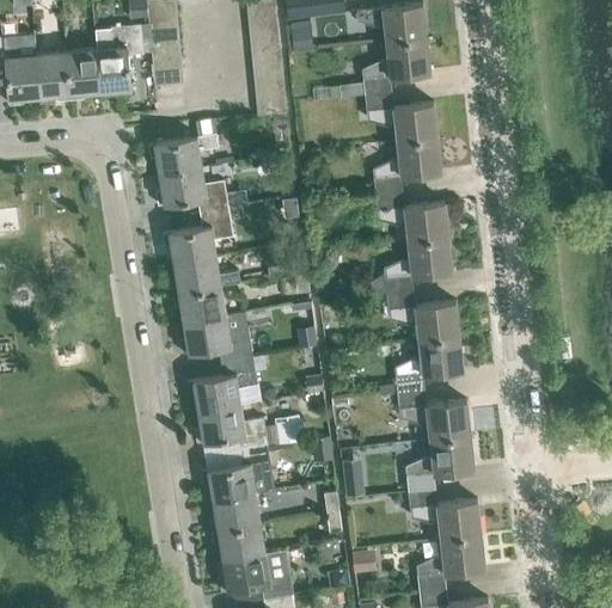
[(14,0),(16,16),(34,13),(32,0),(14,0)]
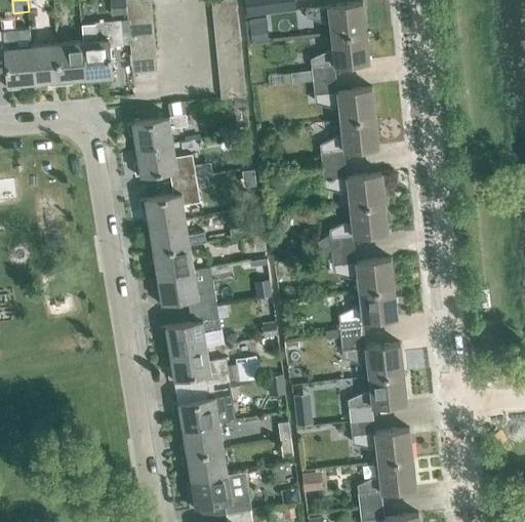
[(111,0),(113,16),(127,15),(125,0),(111,0)]
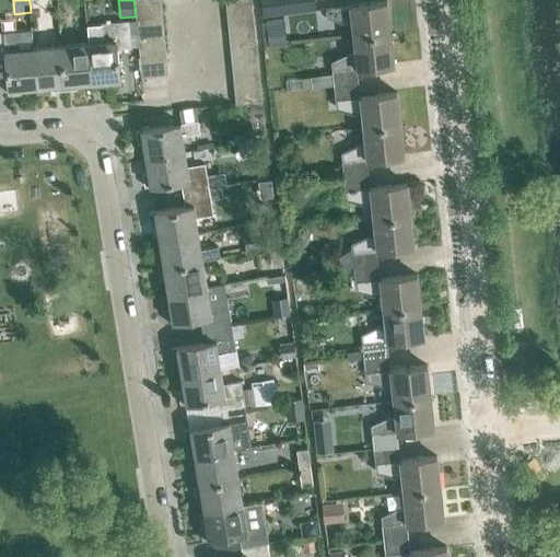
[(135,0),(136,13),(162,11),(160,0),(135,0)]
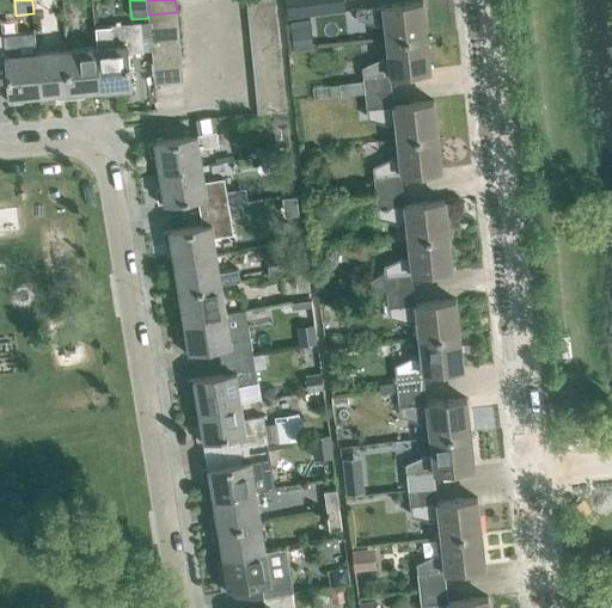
[(261,0),(246,1),(248,16),(276,13),(275,0),(261,0)]
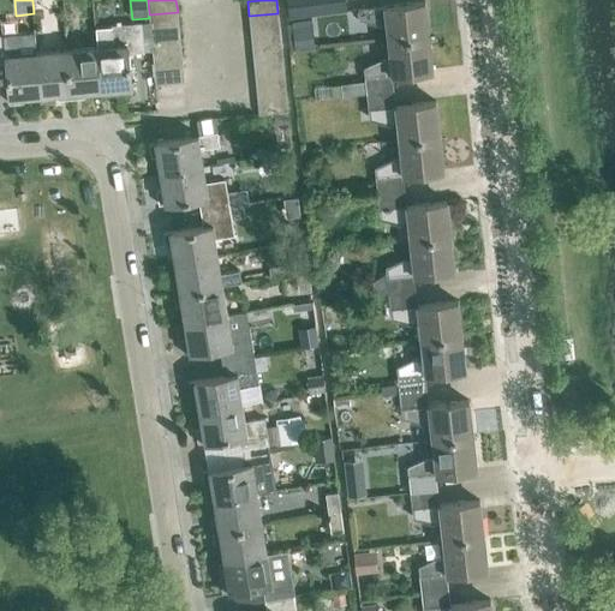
[(341,0),(287,0),(290,19),(344,13),(341,0)]
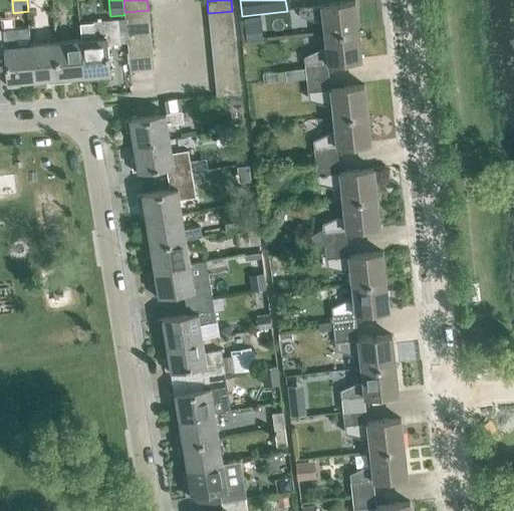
[(322,20),(324,36),(358,32),(355,3),(299,9),(299,18),(316,21),(322,20)]
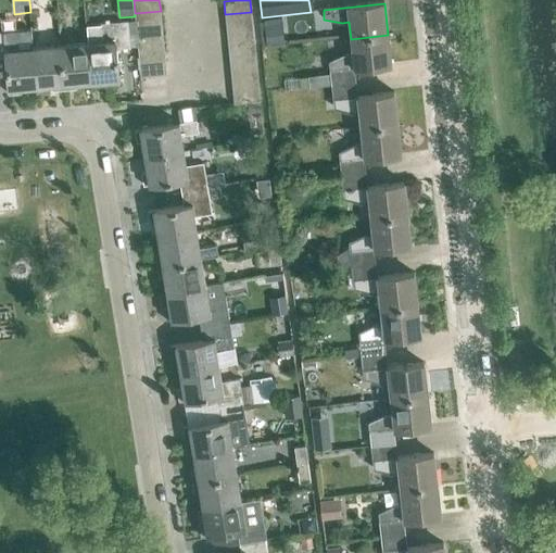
[(162,24),(161,11),(135,13),(136,22),(136,26),(162,24)]
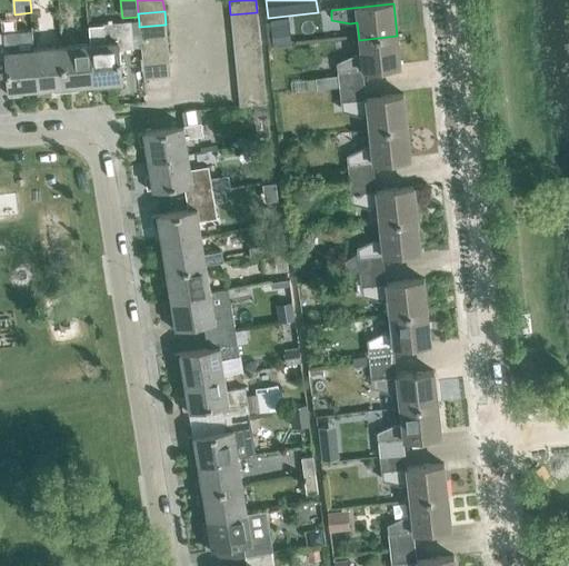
[(258,26),(257,12),(230,15),(232,28),(258,26)]
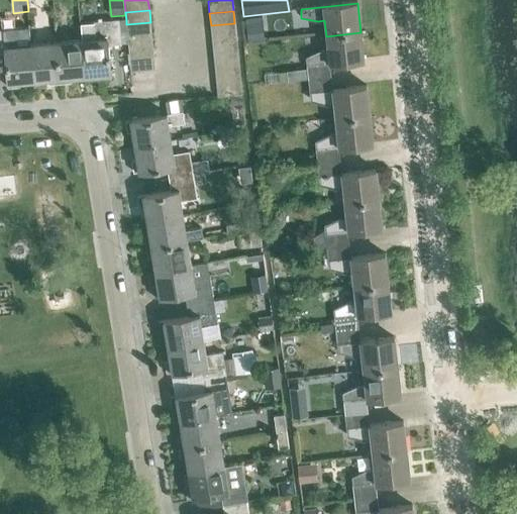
[(246,43),(264,41),(262,18),(243,20),(246,43)]
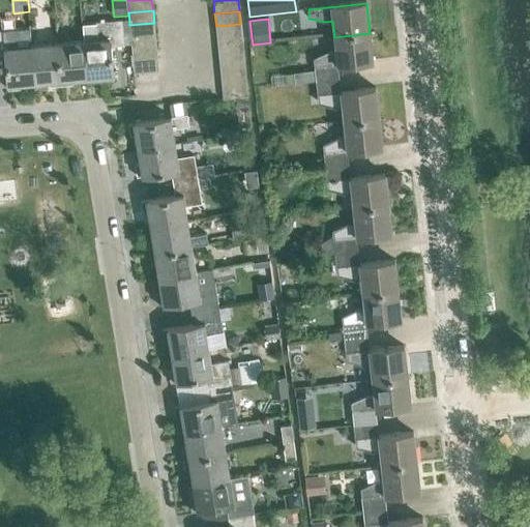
[(129,21),(122,22),(124,47),(131,46),(131,37),(129,25),(129,21)]
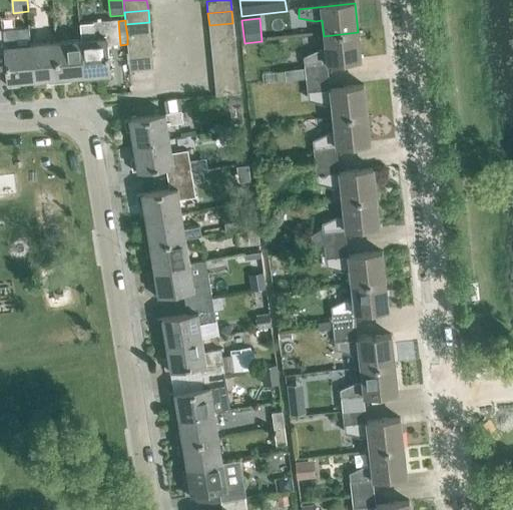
[(118,21),(93,23),(79,24),(81,41),(84,76),(90,81),(110,79),(107,46),(120,45),(118,21)]
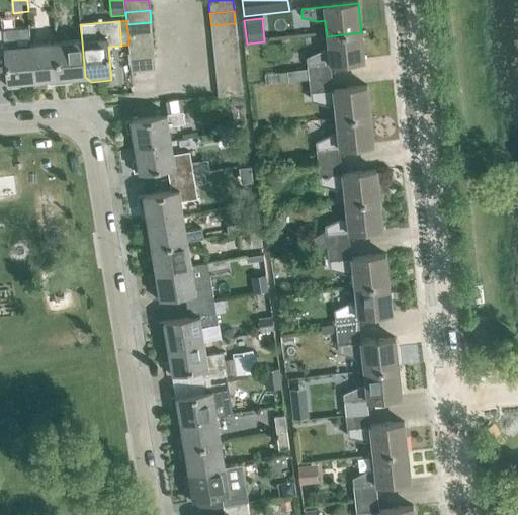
[(152,34),(151,22),(126,24),(128,36),(152,34)]
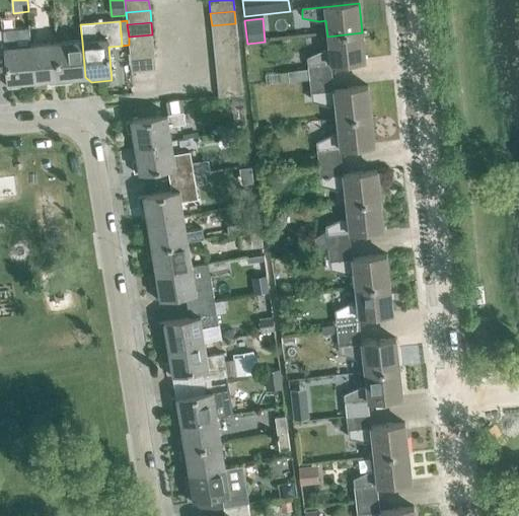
[(237,35),(235,23),(212,25),(213,38),(237,35)]
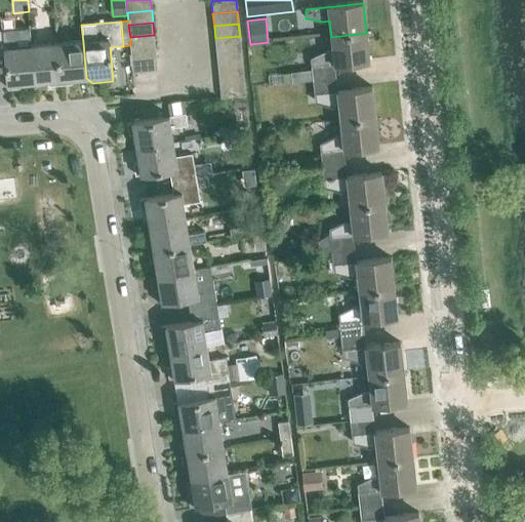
[(34,82),(32,47),(16,48),(15,31),(0,32),(0,56),(5,56),(8,90),(19,89),(19,84),(34,82)]
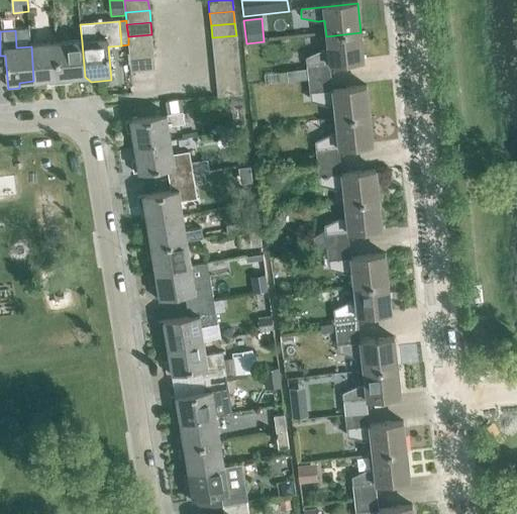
[(364,62),(360,32),(326,36),(328,50),(322,52),(306,59),(307,70),(308,81),(331,78),(329,65),(364,62)]
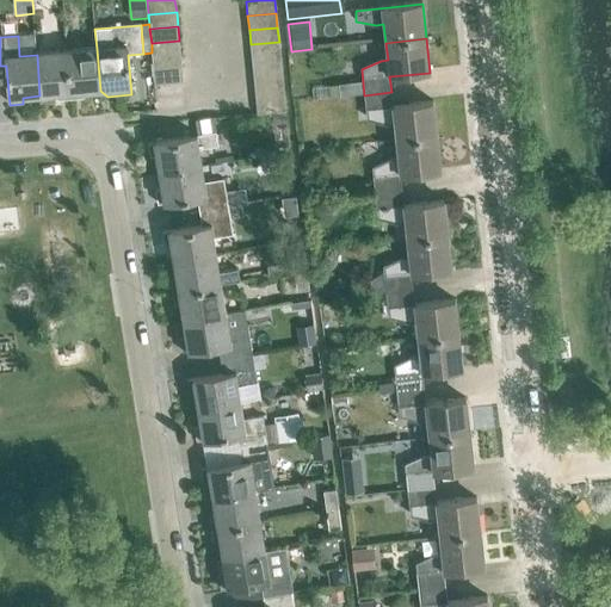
[(180,55),(179,41),(152,43),(152,53),(153,57),(180,55)]
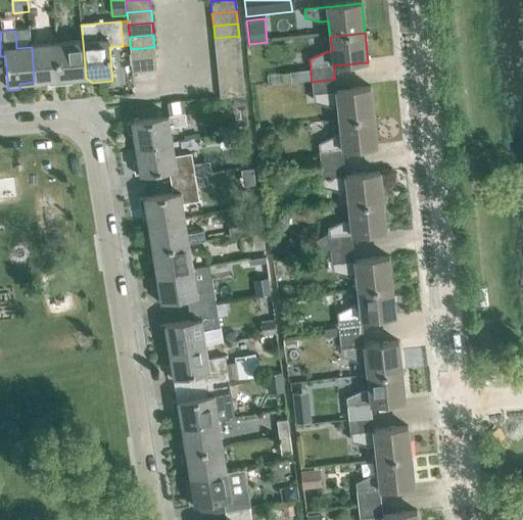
[(240,48),(239,36),(215,38),(216,50),(240,48)]
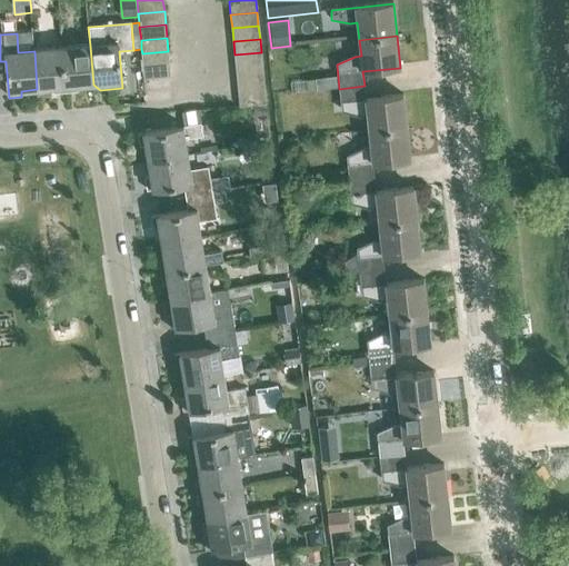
[(93,85),(90,46),(62,48),(66,93),(77,92),(77,86),(93,85)]
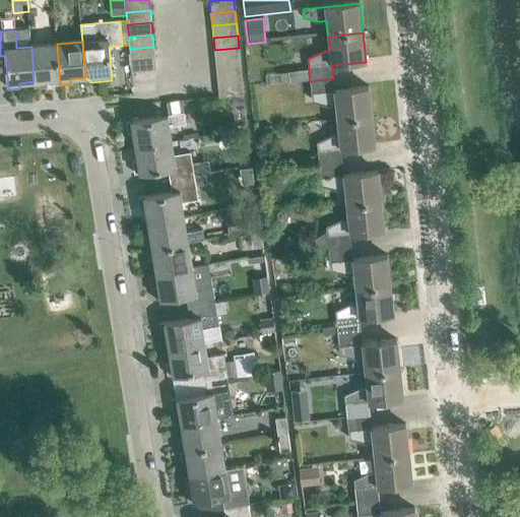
[(60,85),(57,44),(31,47),(34,81),(49,80),(50,86),(60,85)]
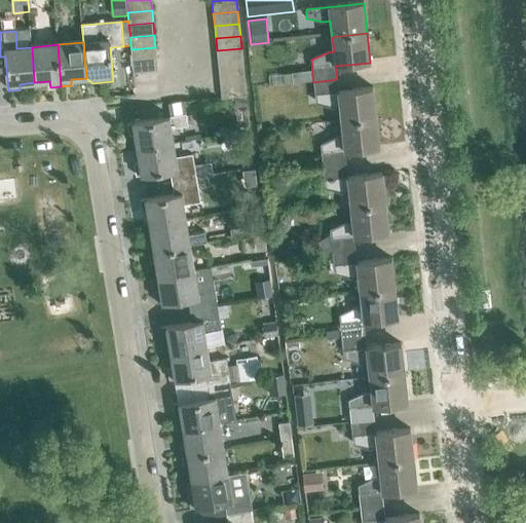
[(156,60),(155,47),(132,49),(133,62),(156,60)]
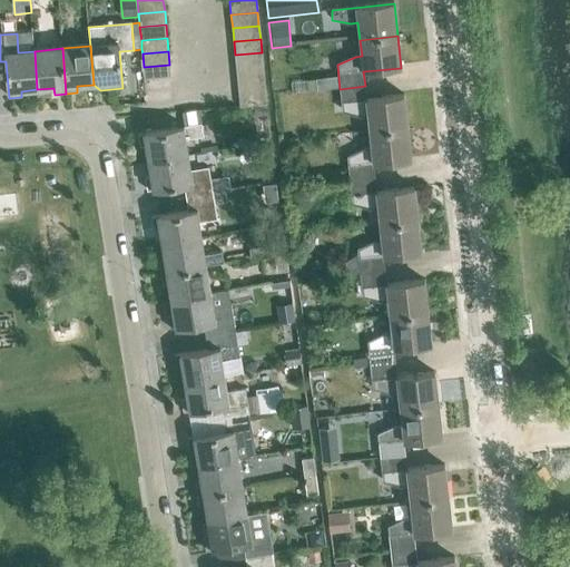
[(263,66),(262,52),(235,55),(236,68),(263,66)]
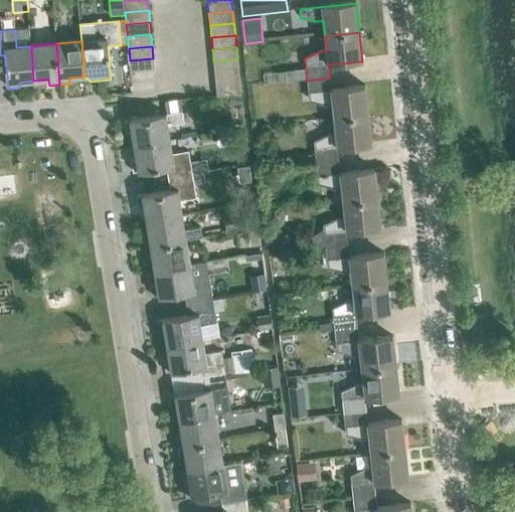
[(154,70),(153,58),(130,60),(131,72),(154,70)]
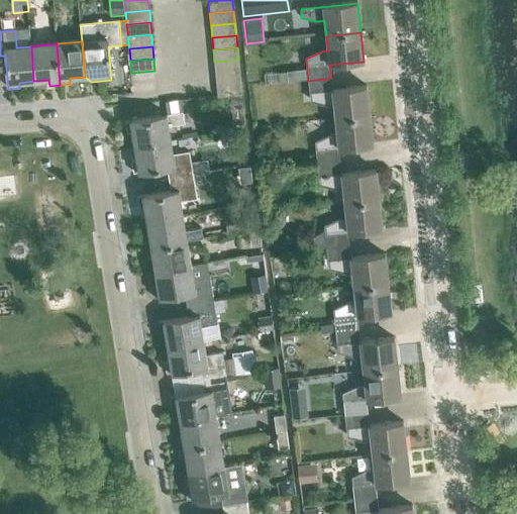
[(239,72),(238,60),(214,62),(215,74),(239,72)]
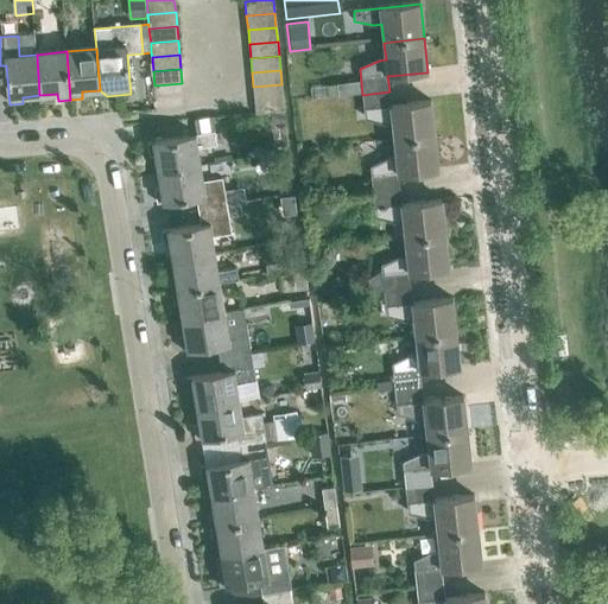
[(361,82),(336,84),(337,97),(362,95),(361,82)]
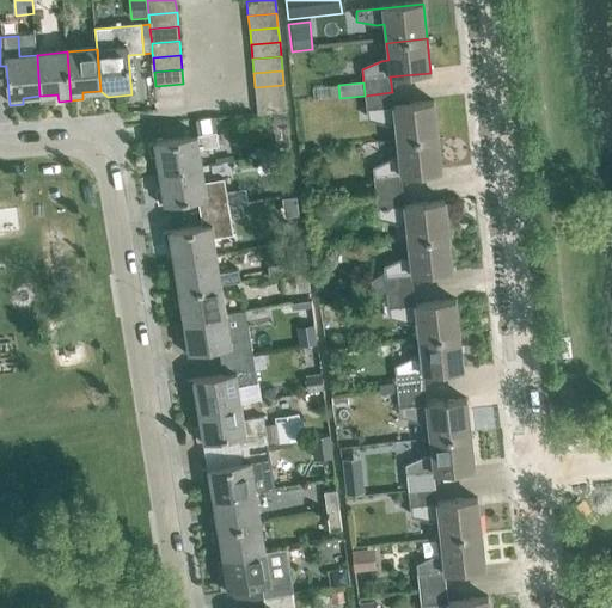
[(285,99),(283,85),(255,87),(257,102),(285,99)]
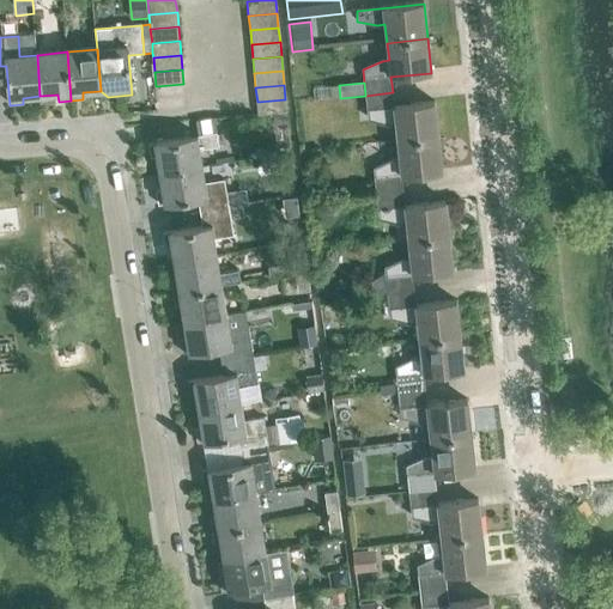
[(394,108),(393,92),(365,96),(368,121),(388,125),(395,125),(398,142),(438,138),(435,104),(394,108)]
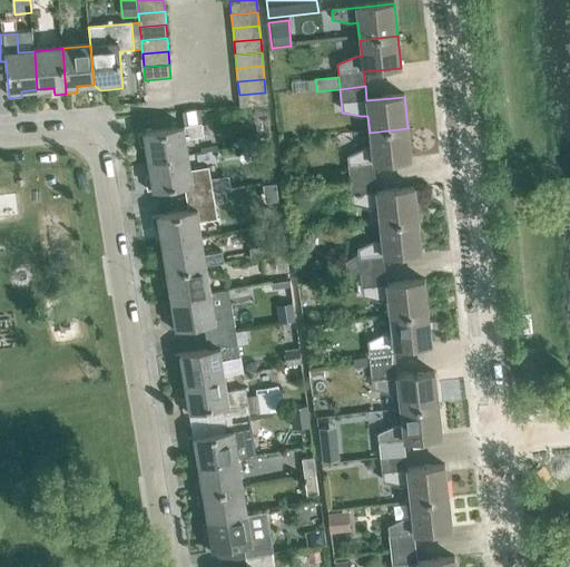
[(267,106),(265,93),(239,95),(241,108),(267,106)]
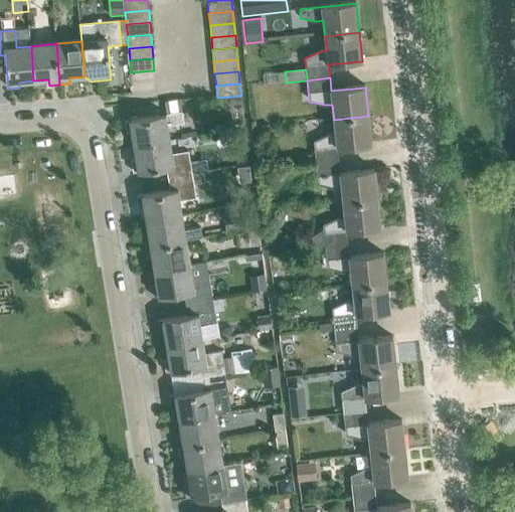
[(132,132),(135,147),(169,141),(167,127),(184,124),(182,113),(125,122),(127,133),(132,132)]
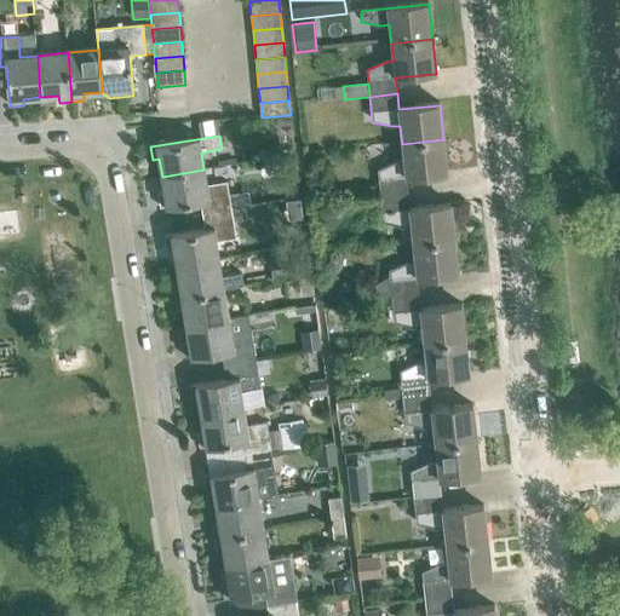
[(447,174),(443,139),(402,144),(403,162),(397,162),(378,172),(380,197),(408,194),(406,178),(447,174)]
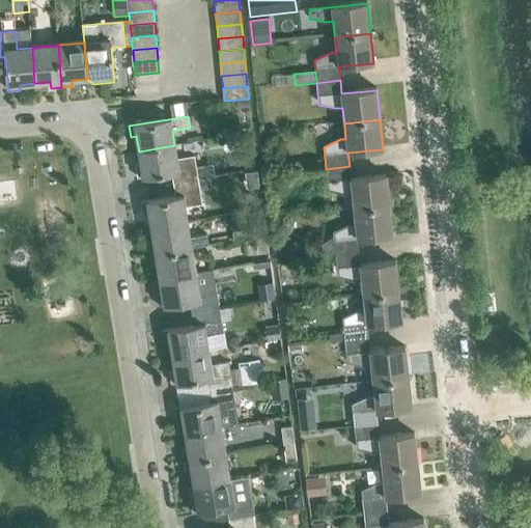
[(177,160),(174,145),(139,151),(141,166),(136,167),(137,178),(171,173),(173,185),(198,182),(194,157),(177,160)]
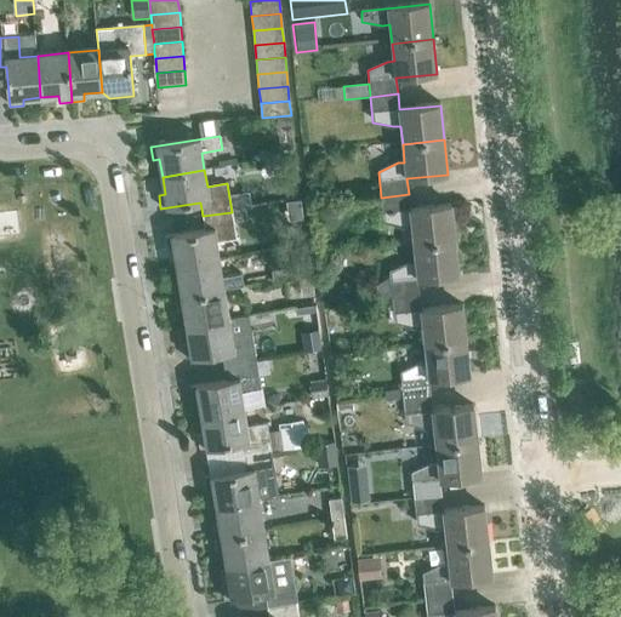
[(410,210),(409,194),(381,198),(383,223),(404,227),(411,227),(414,245),(455,240),(451,206),(410,210)]
